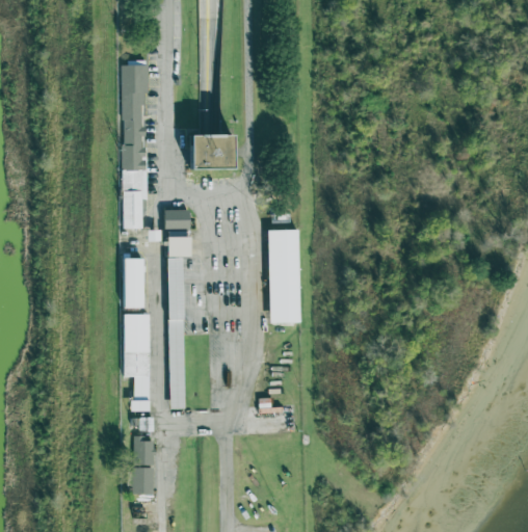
[(124,229),(143,229),(143,200),(148,200),(147,136),(148,136),(148,127),(143,127),(143,94),(150,94),(149,64),(122,65),(124,229)]
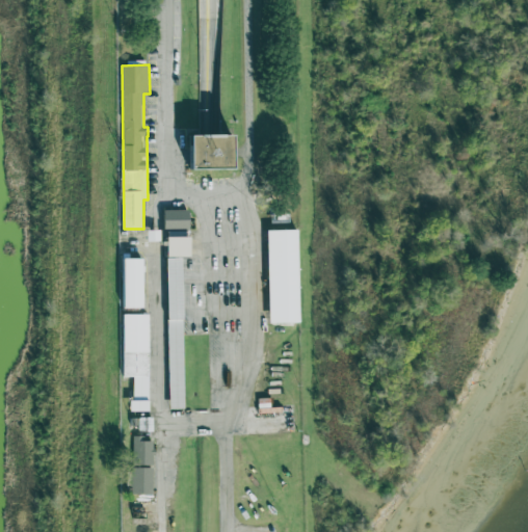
[(189,169),(233,168),(232,133),(189,133),(189,169)]
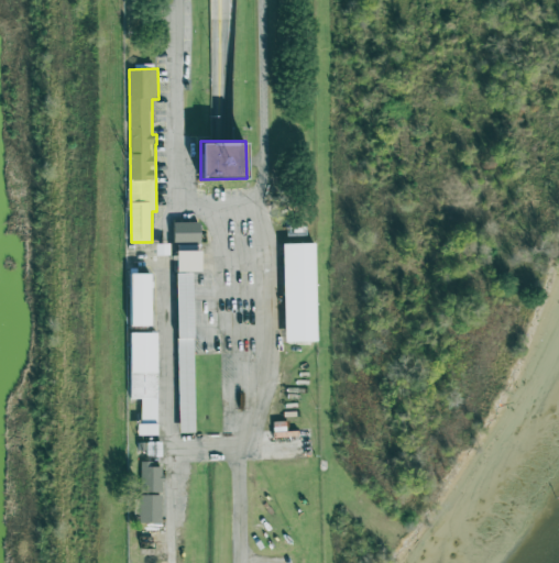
[(175,244),(201,243),(201,221),(175,222),(175,244)]
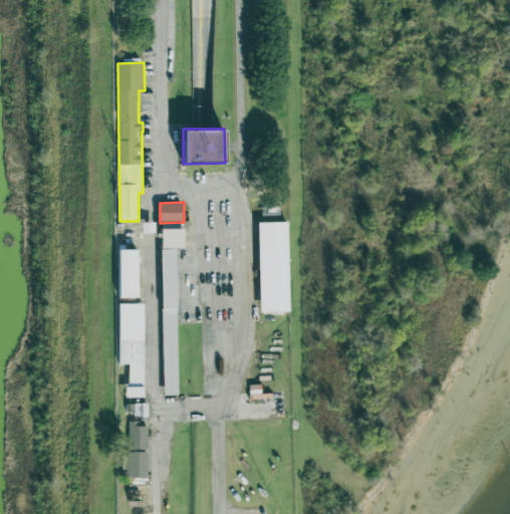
[(259,222),(261,312),(291,311),(289,222),(259,222)]
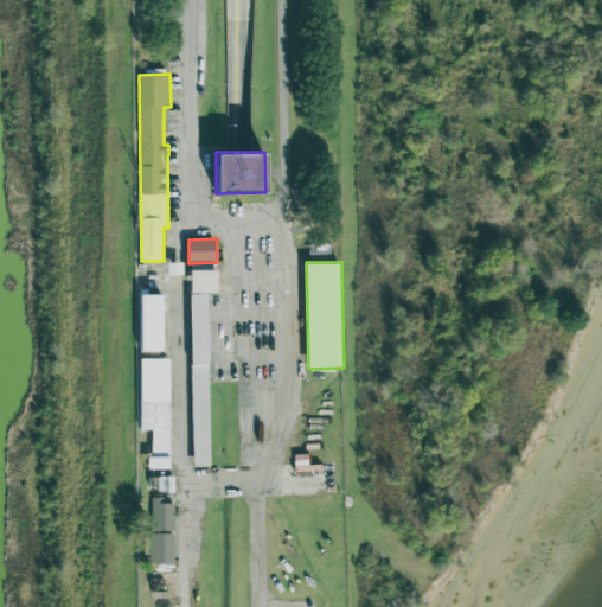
[(191,293),(218,292),(217,269),(190,270),(191,293)]
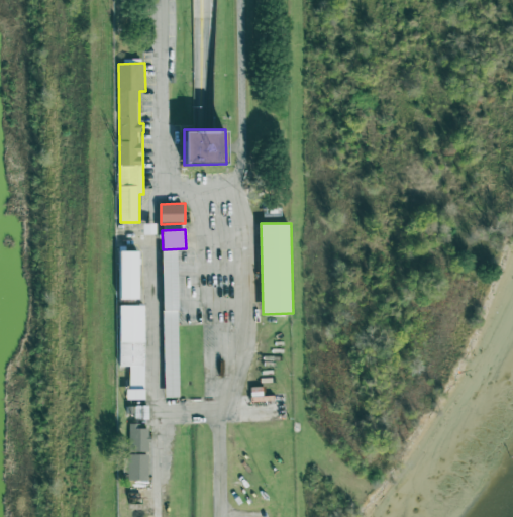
[(139,299),(139,250),(120,250),(120,299),(139,299)]
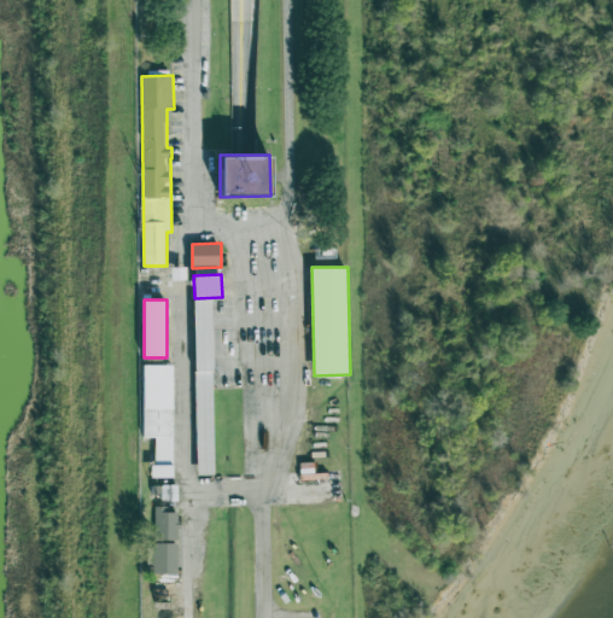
[(197,476),(216,474),(212,299),(194,299),(197,476)]
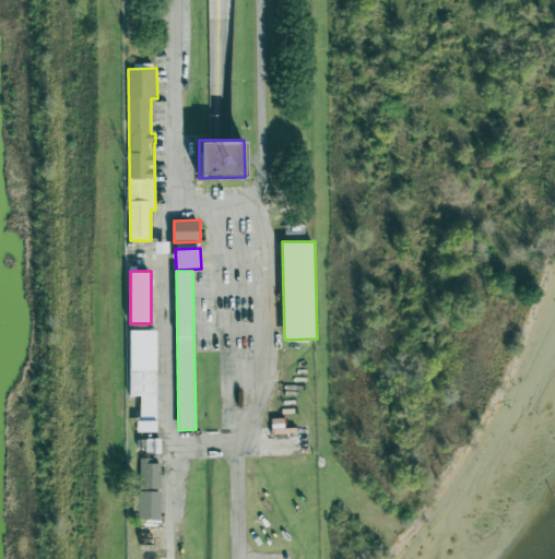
[(157,331),(131,330),(130,396),(141,396),(141,420),(137,420),(137,432),(157,432),(157,331)]
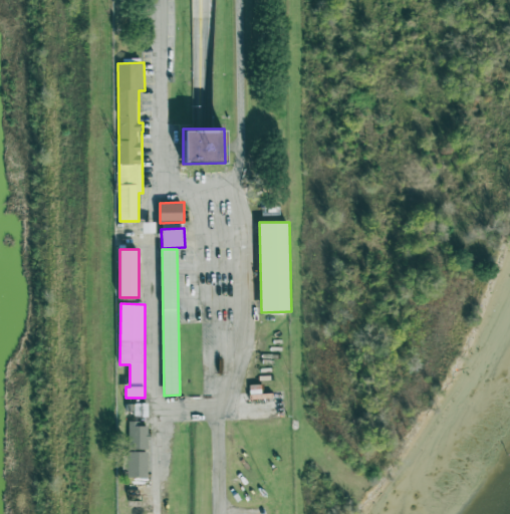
[(150,404),(136,404),(136,417),(150,416),(150,404)]
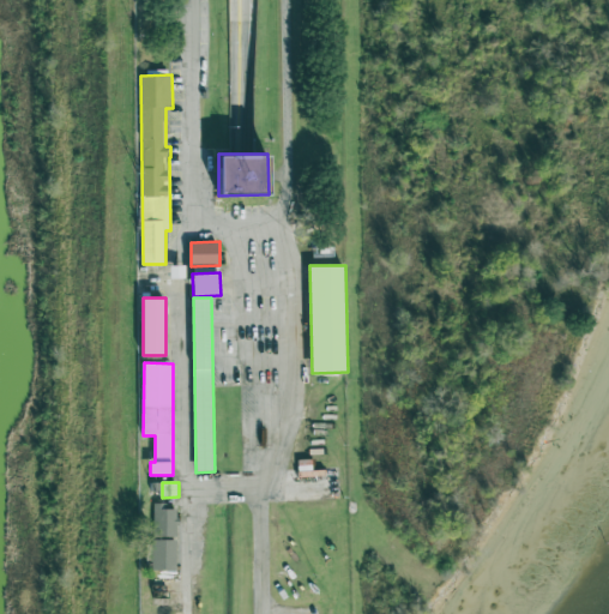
[(156,504),(156,537),(179,536),(178,510),(168,510),(168,504),(156,504)]
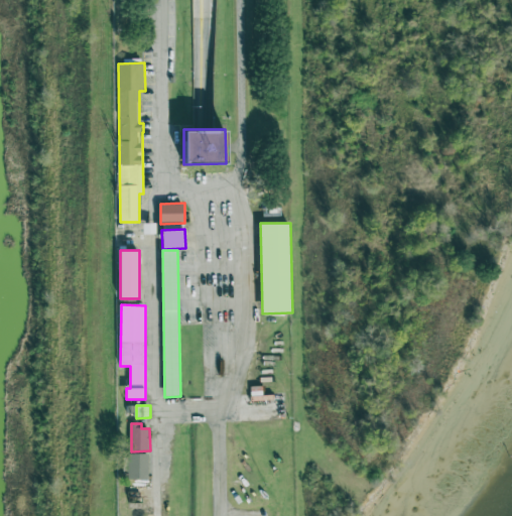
[(149,480),(149,454),(130,454),(129,480),(149,480)]
